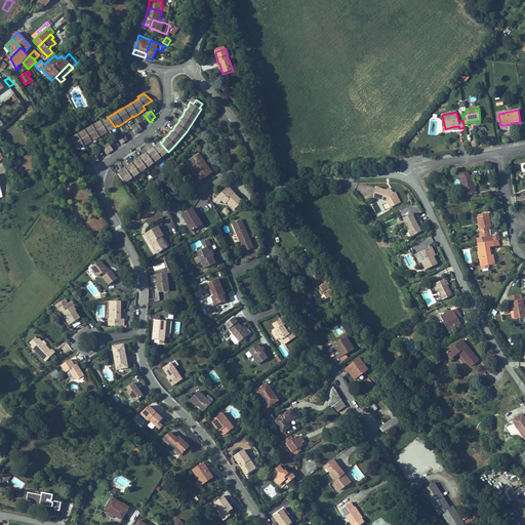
[(115,127),(108,117),(70,139),(76,151),(81,148),(87,144),(87,145),(96,138),(103,134),(103,135),(112,129),(115,127)]
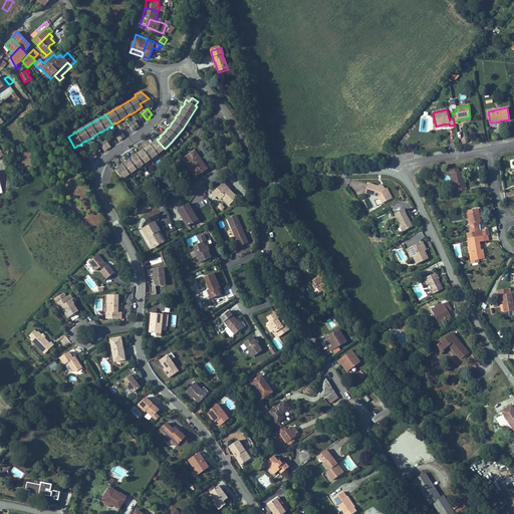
[(135,120),(129,124),(133,131),(140,126),(135,120)]
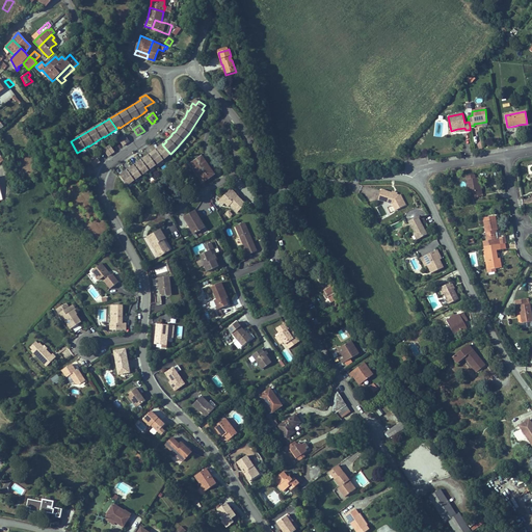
[(170,154),(162,144),(159,147),(160,147),(156,150),(153,152),(153,153),(149,155),(145,157),(141,160),(138,162),(134,165),(131,167),(127,170),(124,173),(120,176),(127,186),(163,160),(170,154)]
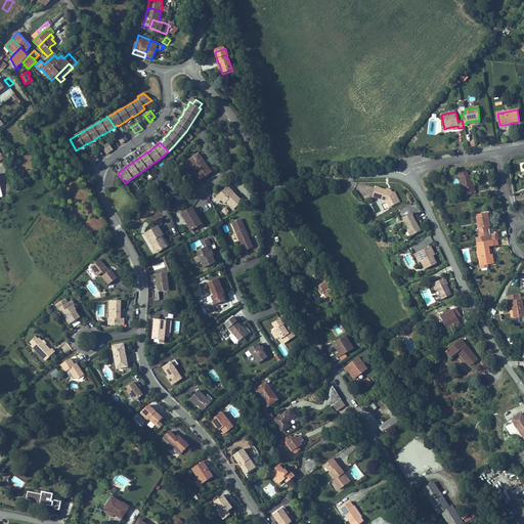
[(108,143),(102,147),(106,154),(113,149),(108,143)]
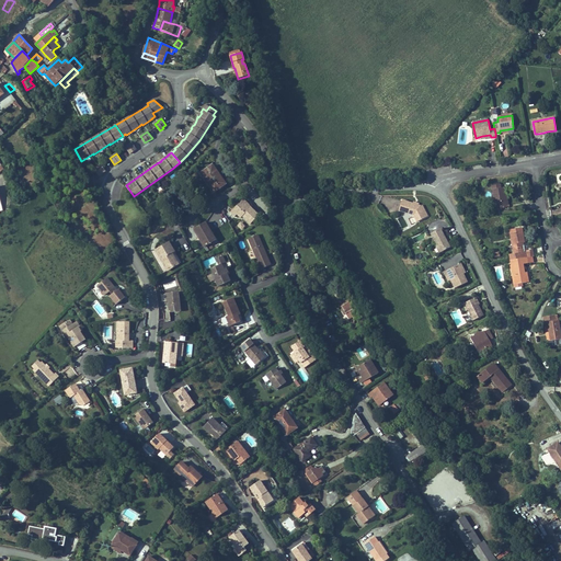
[(101,164),(94,169),(99,175),(105,171),(101,164)]
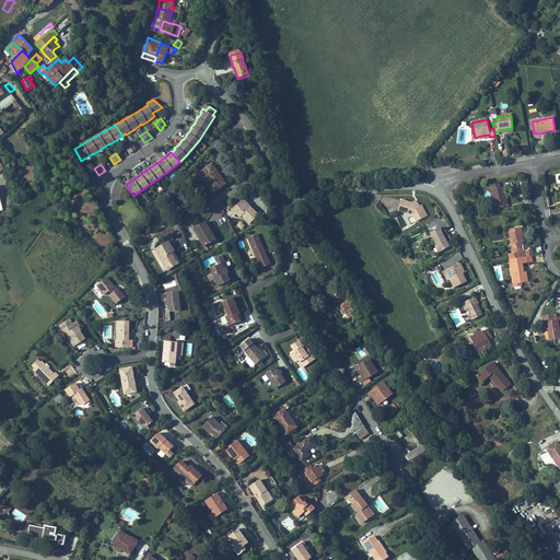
[(212,165),(199,174),(213,193),(225,184),(220,175),(212,165)]
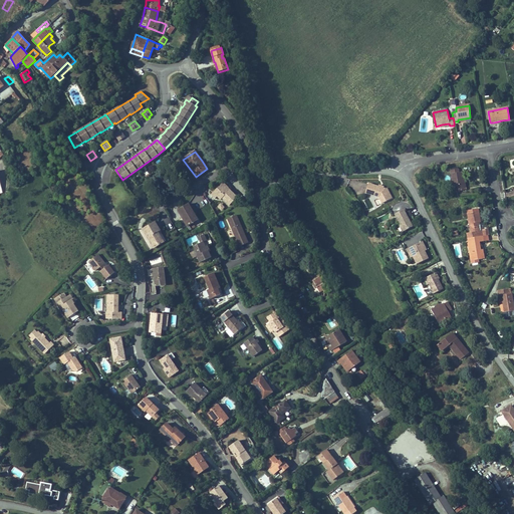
[(464,189),(463,180),(462,173),(459,173),(458,169),(451,171),(451,174),(454,191),(457,190),(464,189)]
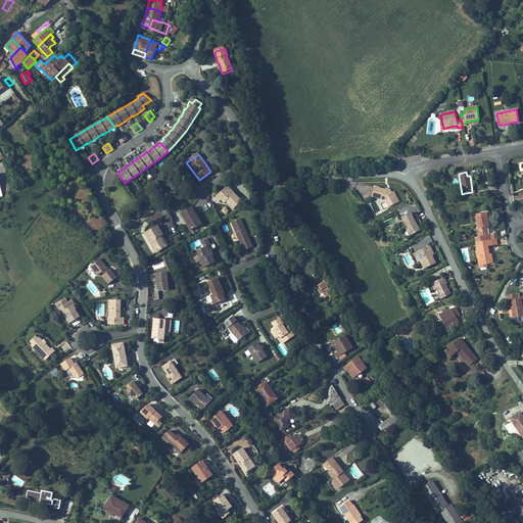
[(474,187),(473,182),(471,183),(472,192),(465,193),(465,195),(475,193),(474,187)]
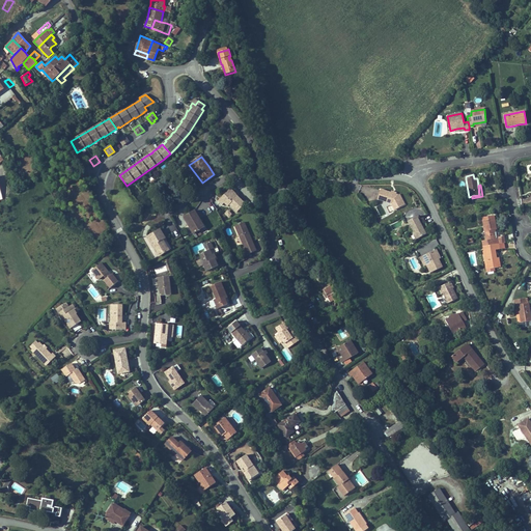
[(230,189),(228,190),(235,198),(238,196),(230,189)]
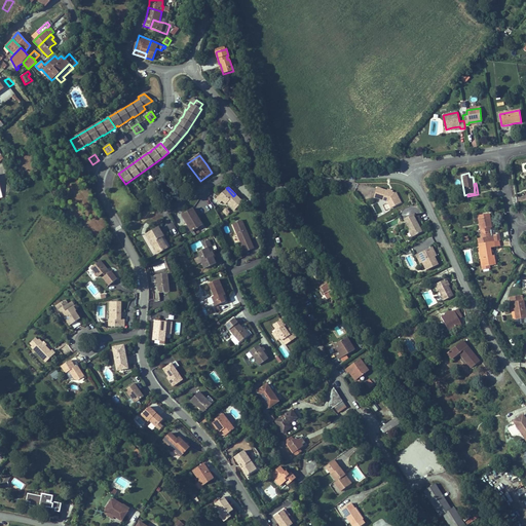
[(226,188),(218,197),(222,201),(225,204),(227,202),(234,210),(242,202),(235,194),(233,196),(226,188)]
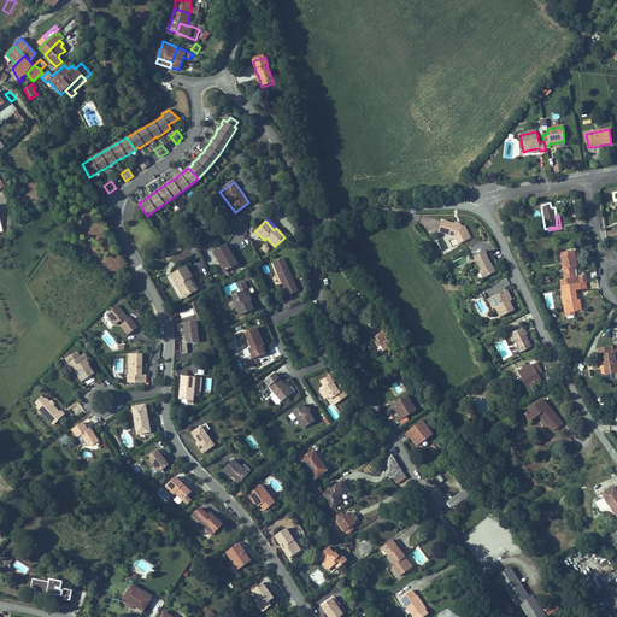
[(469,239),(463,227),(460,227),(454,224),(442,221),(439,231),(454,236),(459,244),(469,239)]
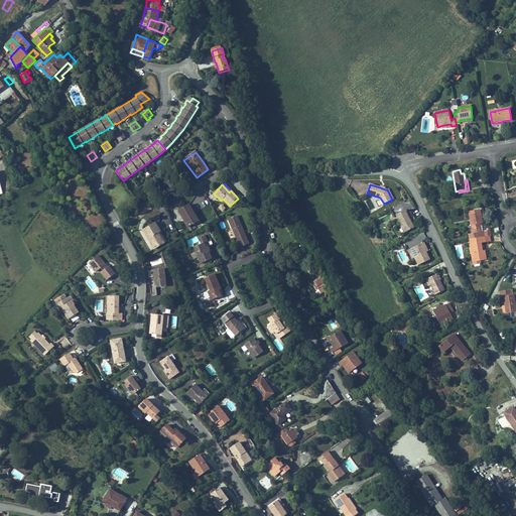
[(188,205),(178,211),(183,219),(184,219),(185,220),(183,221),(187,227),(199,221),(188,205)]
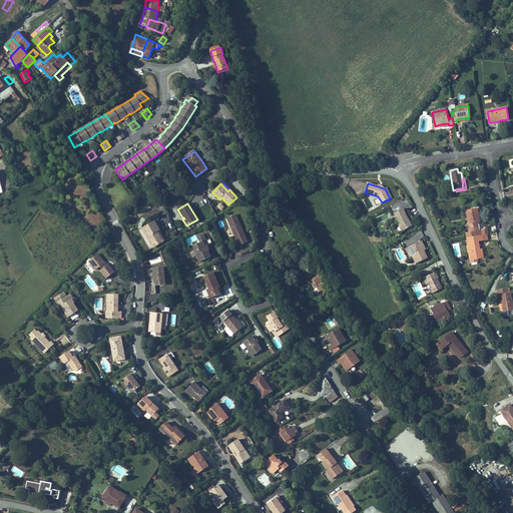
[(478,230),(477,223),(476,223),(476,222),(477,222),(479,221),(479,219),(477,208),(466,210),(470,232),(466,232),(467,238),(482,235),(481,230),(478,230)]
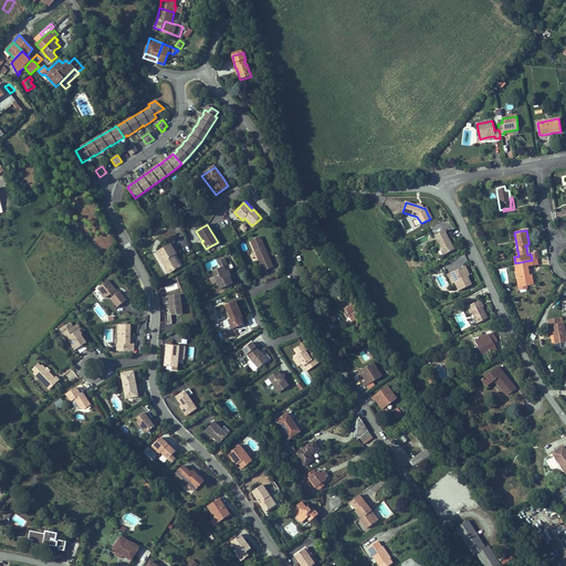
[(454,249),(451,243),(449,243),(448,241),(449,240),(444,231),(435,237),(439,244),(441,249),(440,250),(443,255),(454,249)]
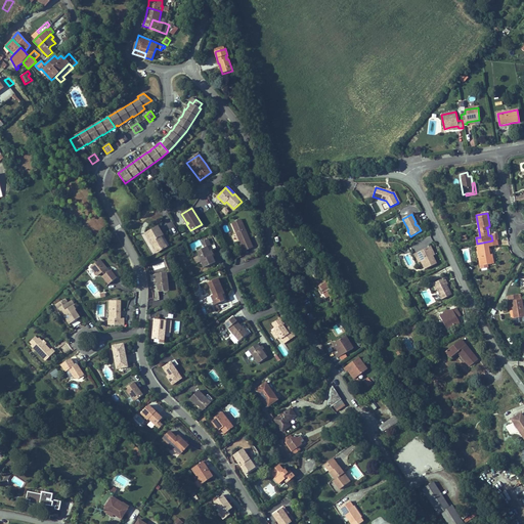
[(242,247),(247,245),(249,250),(253,248),(251,242),(241,219),(231,223),(242,247)]
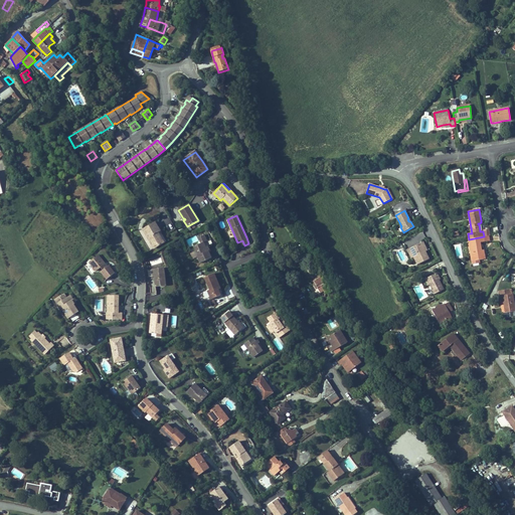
[(156,247),(166,241),(162,234),(161,235),(159,231),(160,231),(155,222),(143,229),(151,244),(153,242),(156,247)]
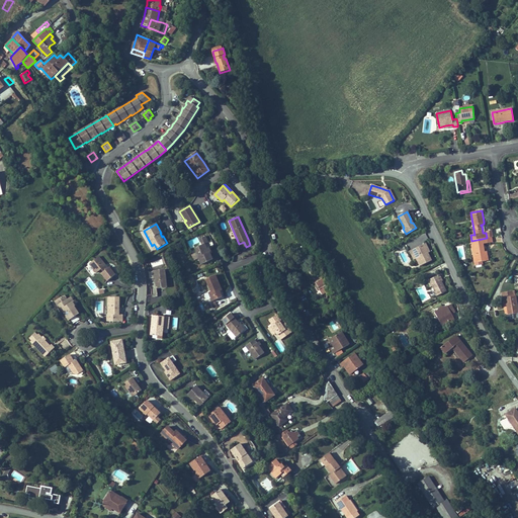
[(202,245),(195,248),(199,257),(197,257),(200,264),(212,259),(209,252),(208,253),(206,249),(204,244),(208,243),(205,236),(201,238),(202,241),(201,242),(202,245)]
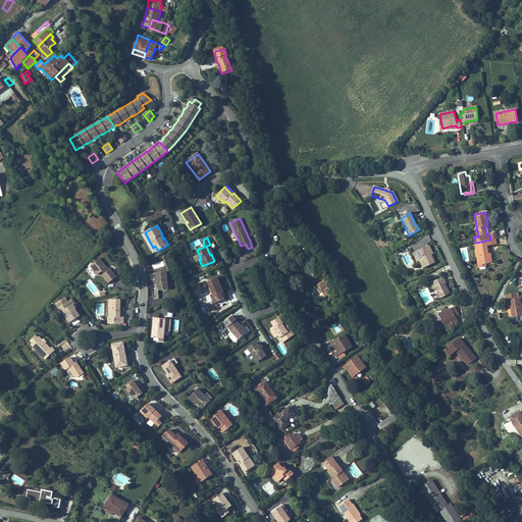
[(487,252),(486,246),(491,245),(490,240),(475,243),(476,247),(475,247),(476,256),(478,256),(480,263),(478,265),(479,268),(485,267),(485,264),(489,263),(488,258),(490,257),(489,254),(487,254),(486,254),(486,252),(487,252)]
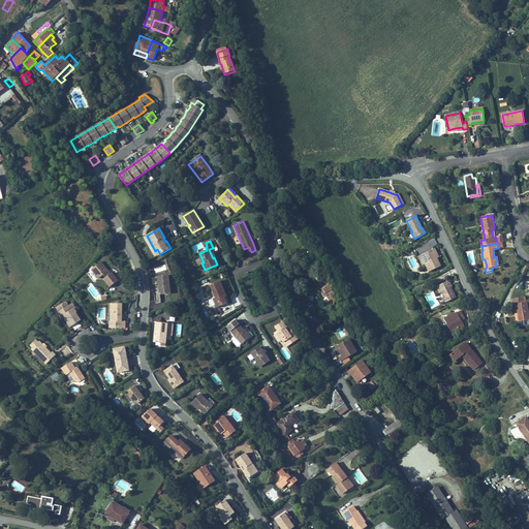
[(437,259),(433,250),(422,255),(430,272),(440,267),(437,259)]
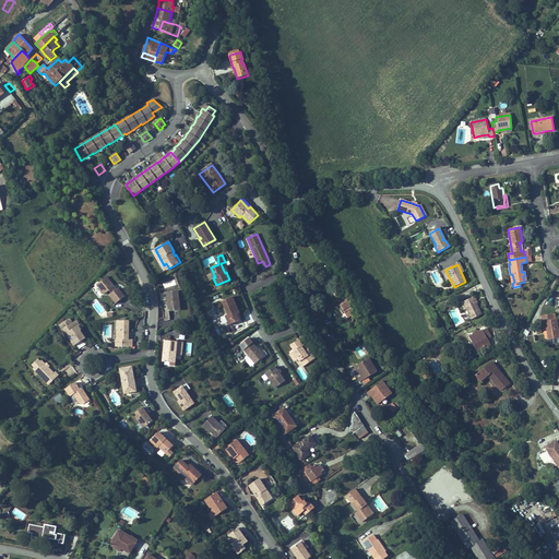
[(454,287),(445,270),(442,271),(447,281),(449,280),(453,287),(454,287)]
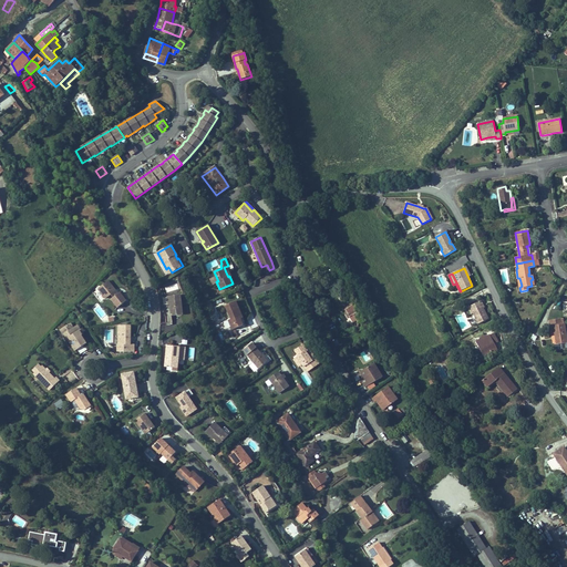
[(116,290),(109,281),(98,289),(102,295),(105,292),(109,297),(111,295),(113,298),(111,299),(117,308),(126,301),(120,292),(119,294),(117,292),(116,294),(114,291),(116,290)]
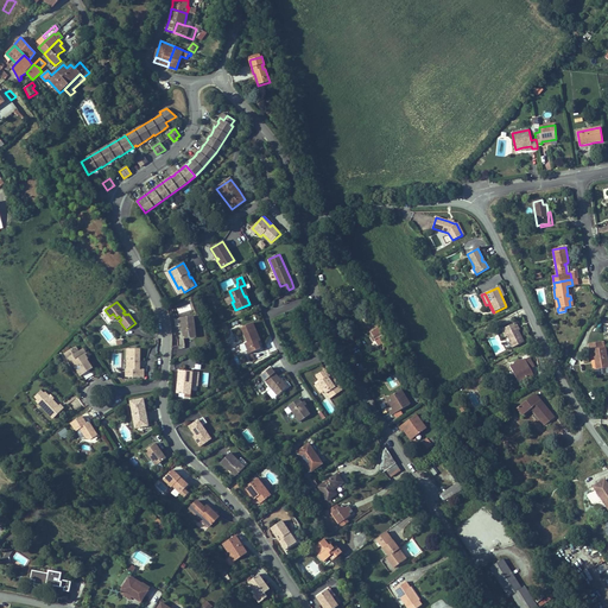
[(183,339),(196,337),(194,316),(181,317),(182,328),(183,339)]
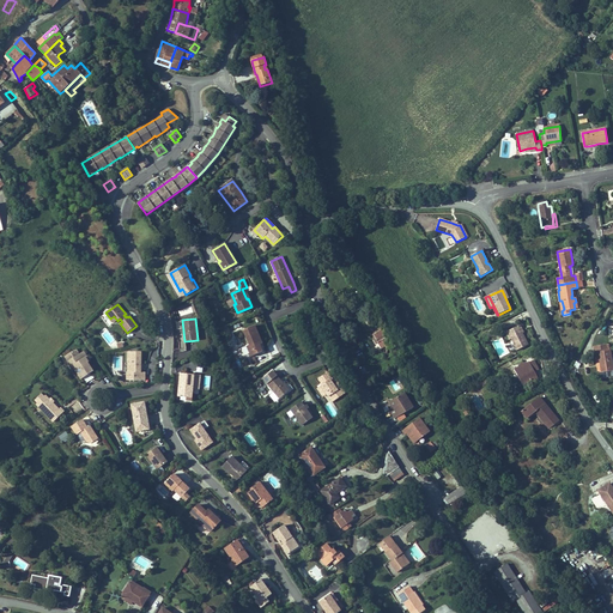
[(255,326),(243,331),(249,345),(247,346),(252,357),(262,352),(261,350),(259,341),(261,340),(255,326)]
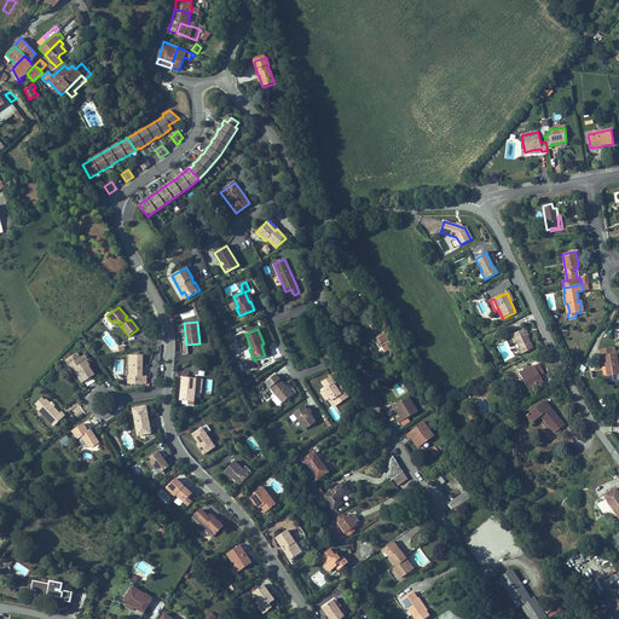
[(527,336),(524,329),(514,334),(518,341),(516,342),(522,354),(533,348),(527,336)]
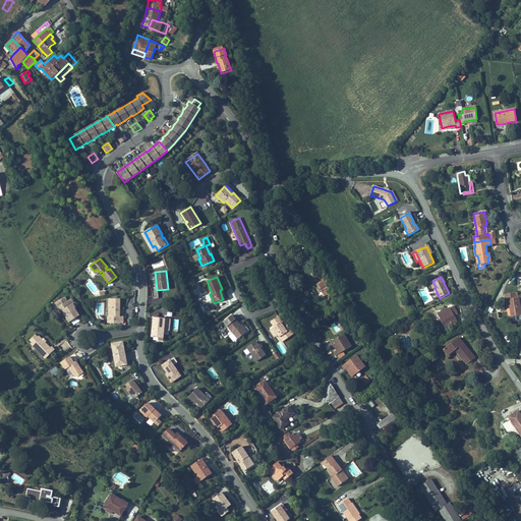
[(93,292),(98,288),(90,278),(84,282),(93,292)]
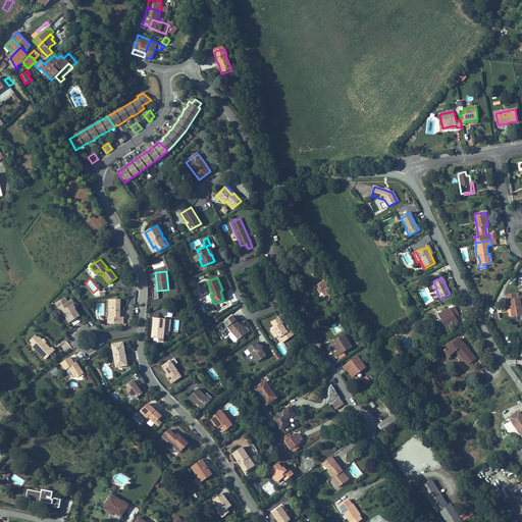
[(317,285),(324,280),(323,279),(315,284),(320,293),(322,292),(317,285)]
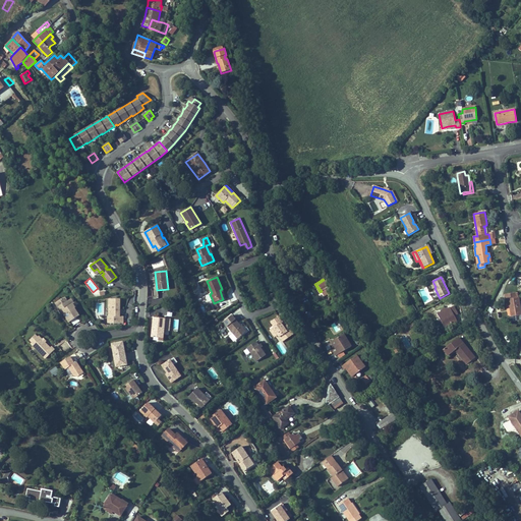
[(329,290),(330,289),(329,287),(328,287),(324,280),(316,285),(322,291),(324,296),(328,294),(329,296),(332,295),(329,290)]
